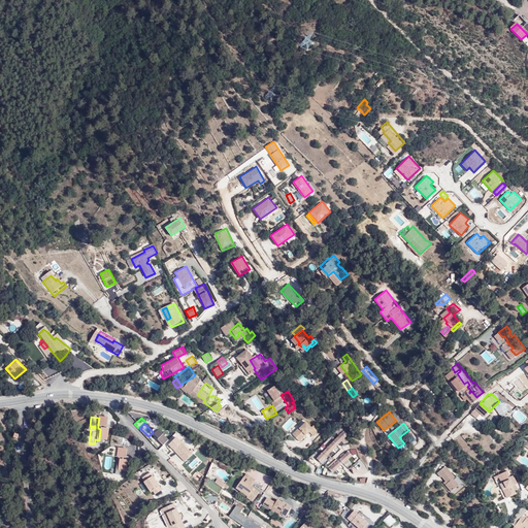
[(152,430),(162,444),(169,439),(159,425),(152,430)]
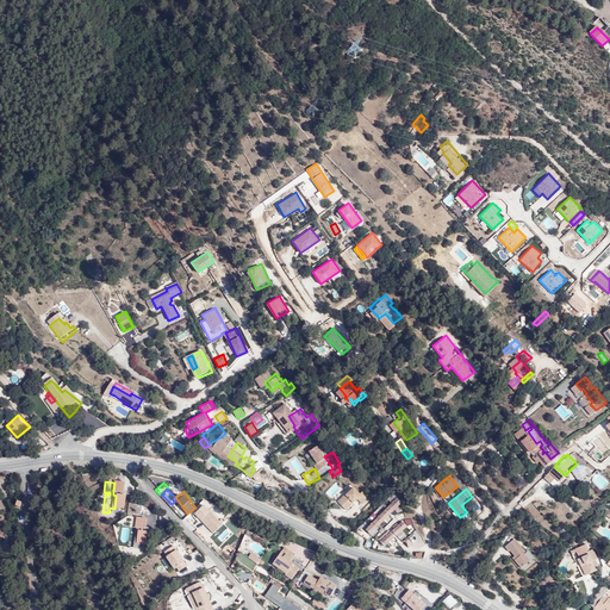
[(363,500),(355,508),(362,515),(374,503),(379,508),(385,502),(379,496),(375,498),(369,492),(362,499),(363,500)]
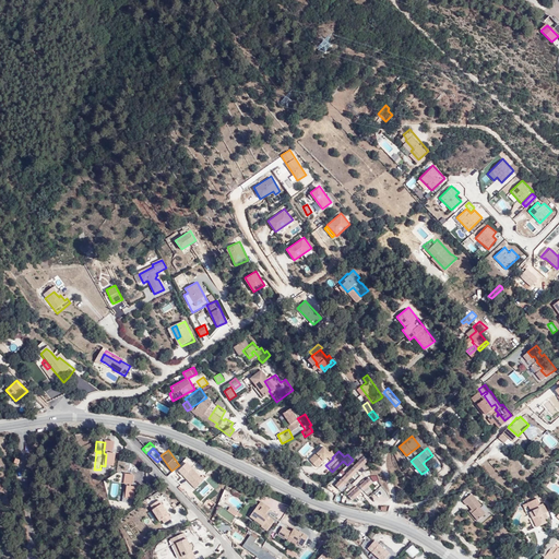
[(340,489),(368,460),(363,454),(335,485),(340,489)]
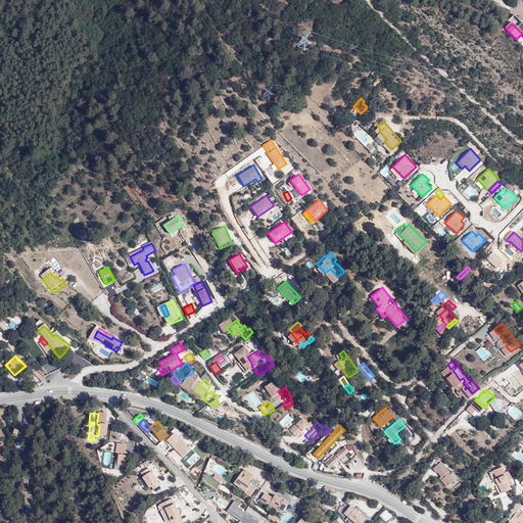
[(117,467),(120,456),(116,455),(117,444),(109,443),(108,453),(113,454),(113,455),(109,455),(107,470),(113,470),(113,466),(117,467)]
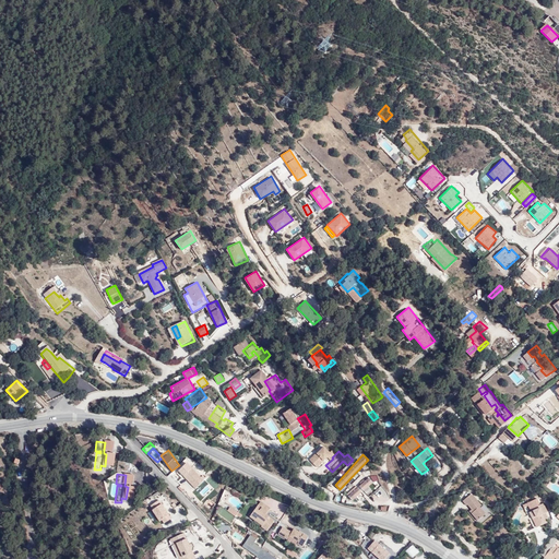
[(192,490),(197,495),(198,494),(204,487),(192,475),(185,483),(190,489),(191,488),(193,489),(192,490)]
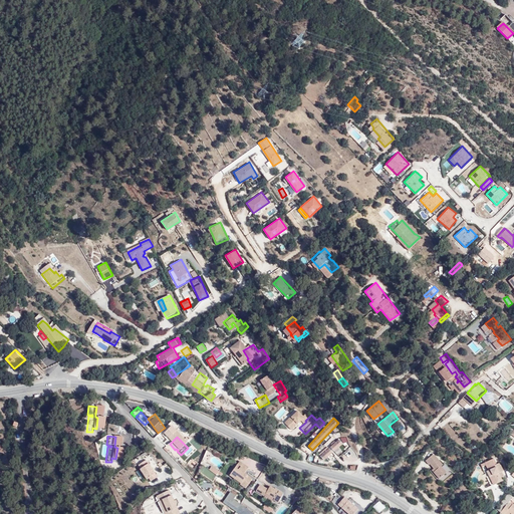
[(348,445),(346,442),(343,444),(339,439),(330,445),(335,453),(348,445)]
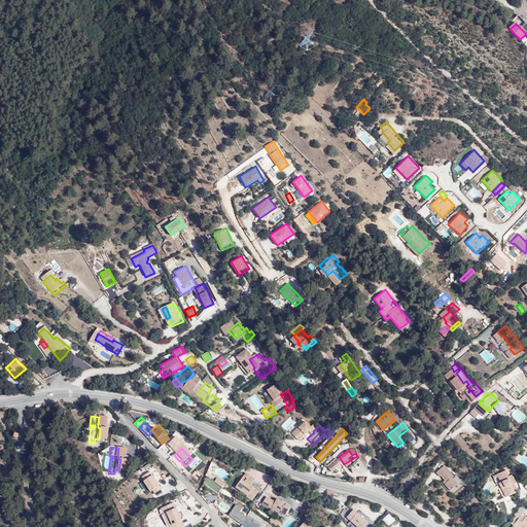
[(452,461),(445,450),(435,457),(438,461),(440,460),(443,465),(441,466),(448,476),(455,470),(450,462),(452,461)]
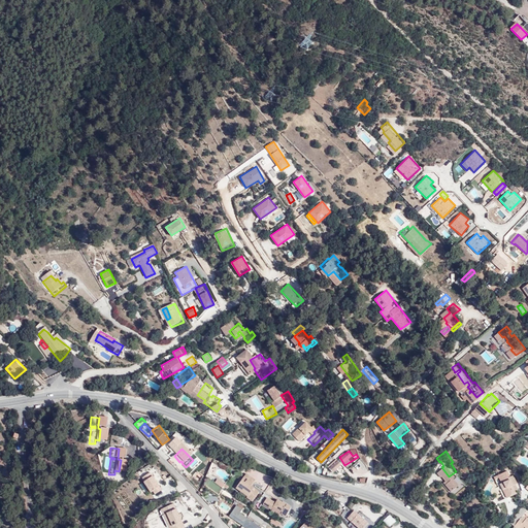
[(352,475),(365,465),(360,459),(348,469),(352,475)]
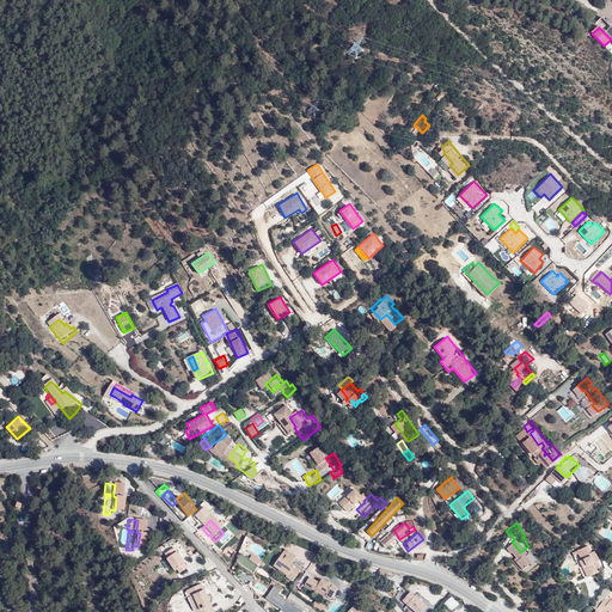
[(391,533),(380,540),(385,548),(396,539),(391,533)]
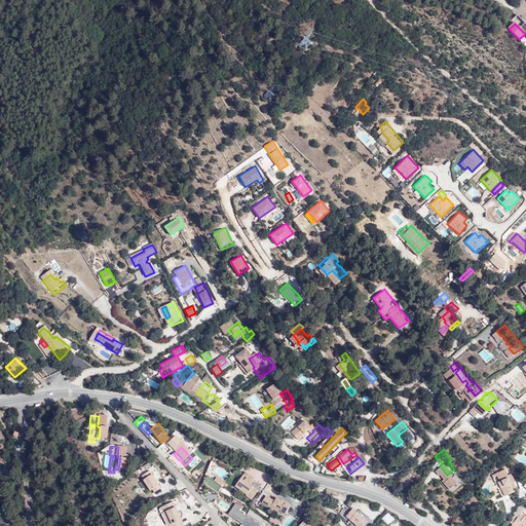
[(497,465),(499,472),(502,471),(499,461),(491,464),(492,467),(497,465)]
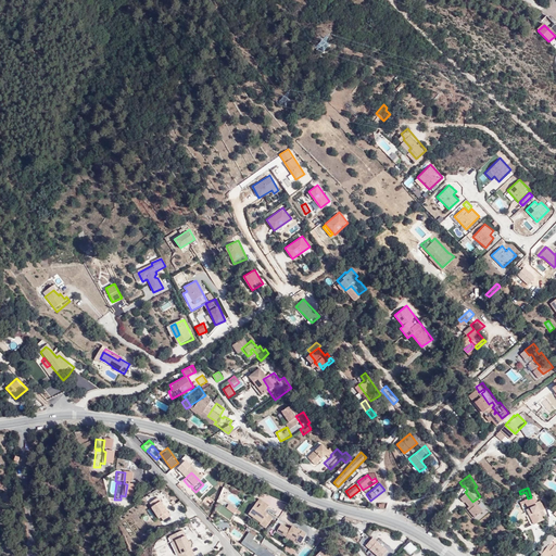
[(531,497),(528,498),(523,500),(526,506),(523,507),(527,516),(540,512),(536,502),(541,501),(538,492),(533,493),(533,496),(531,497)]
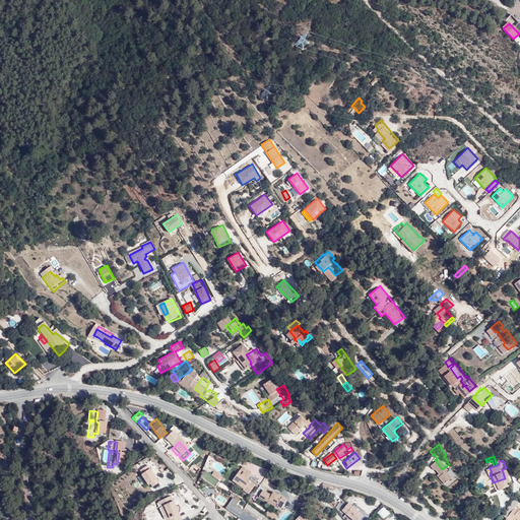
[(190,469),(195,473),(199,468),(194,464),(190,469)]
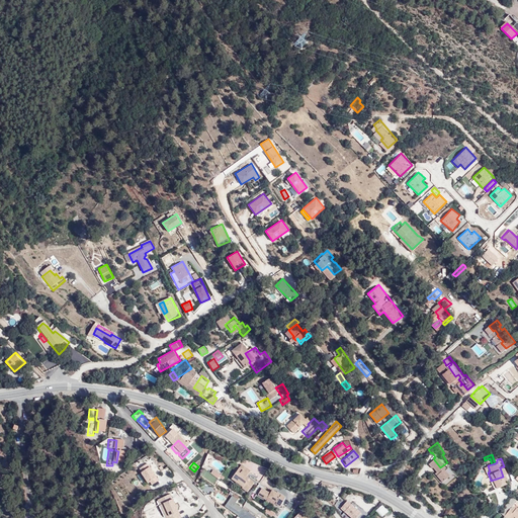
[(153,481),(141,463),(137,466),(139,470),(136,473),(143,483),(145,482),(147,485),(153,481)]
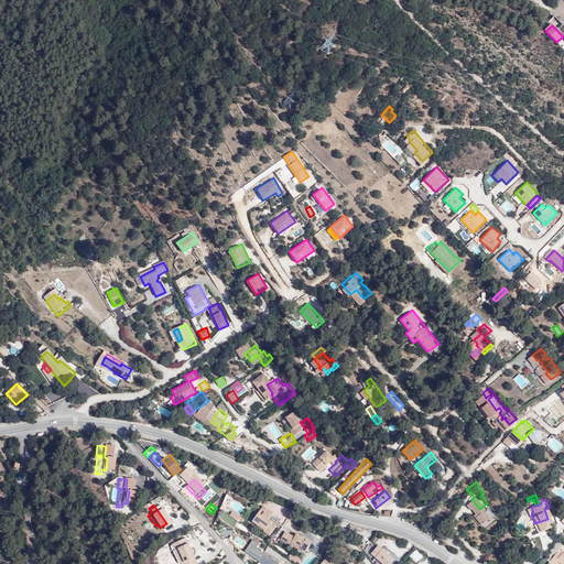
[(218,517),(234,528),(238,520),(223,510),(218,517)]
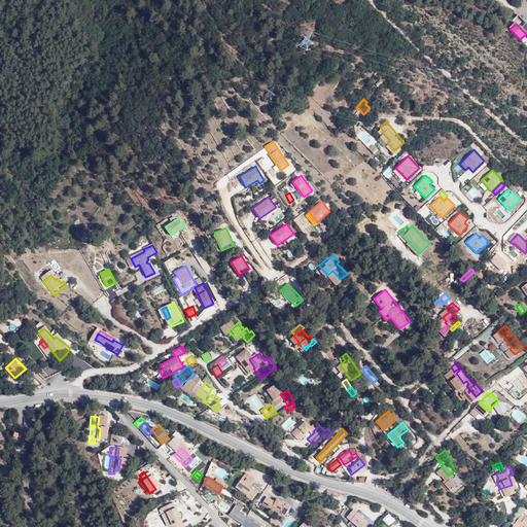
[(248,483),(246,486),(242,484),(237,491),(243,495),(245,492),(251,496),(249,498),(248,500),(253,504),(259,495),(251,490),(255,483),(246,478),(244,481),(248,483)]
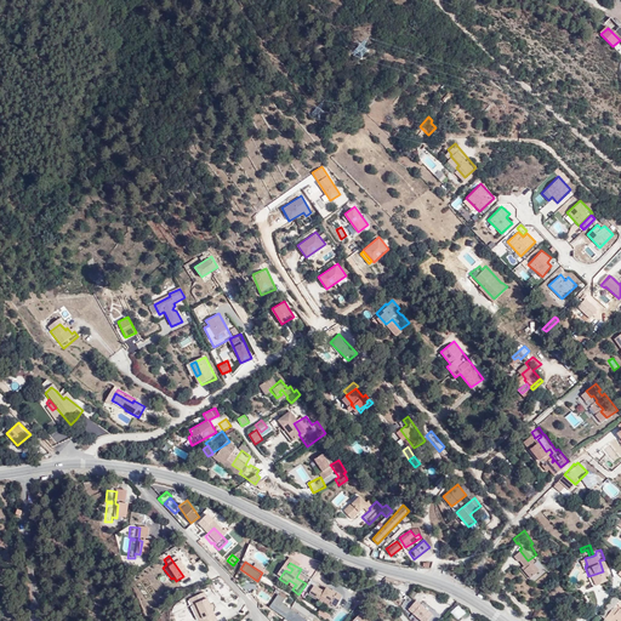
[(312,597),(317,600),(318,598),(324,602),(324,599),(335,605),(334,608),(339,611),(345,600),(329,592),(324,594),(315,590),(312,597)]
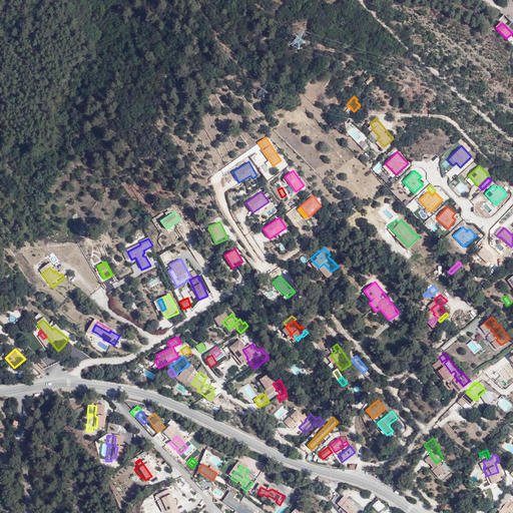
[(156,493),(163,512),(177,512),(179,512),(170,488),(156,493)]
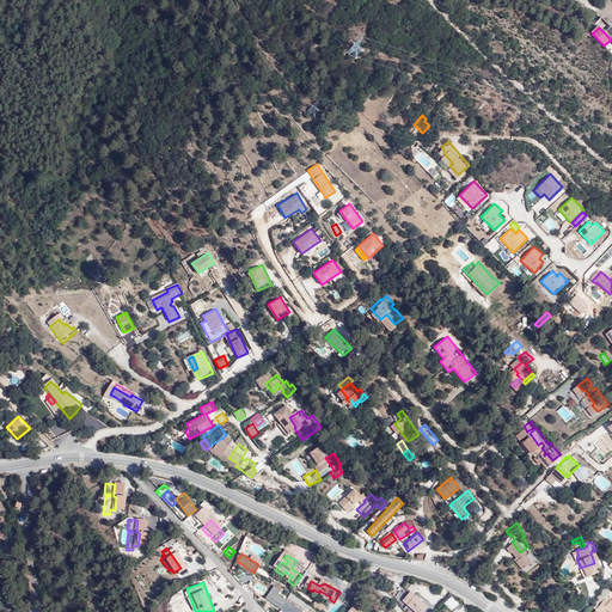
[(274,585),(265,598),(282,609),(279,611),(301,611),(304,610),(280,594),(282,589),(274,585)]
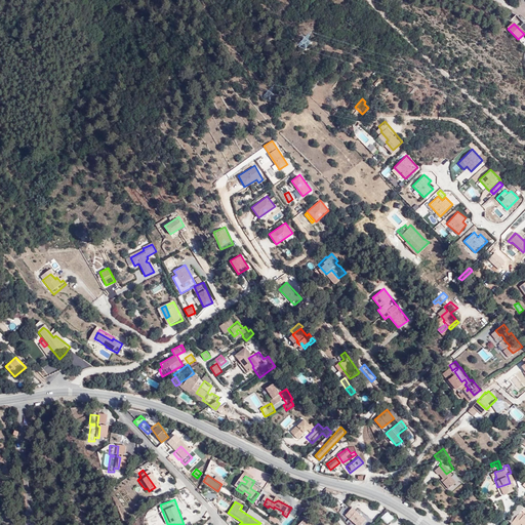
[(346,516),(344,513),(350,509),(347,505),(338,511),(344,518),(346,516)]
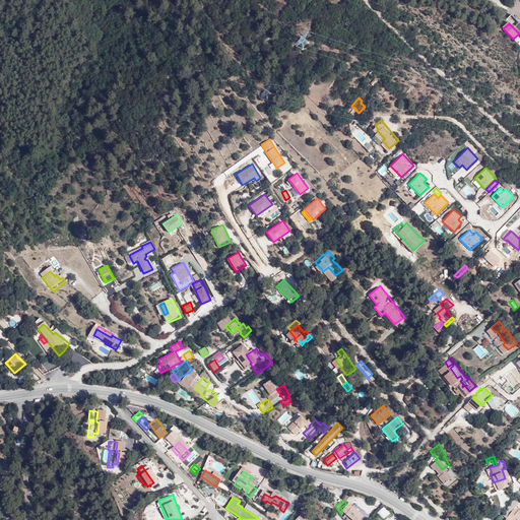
[(500,508),(502,510),(509,501),(507,500),(500,508)]
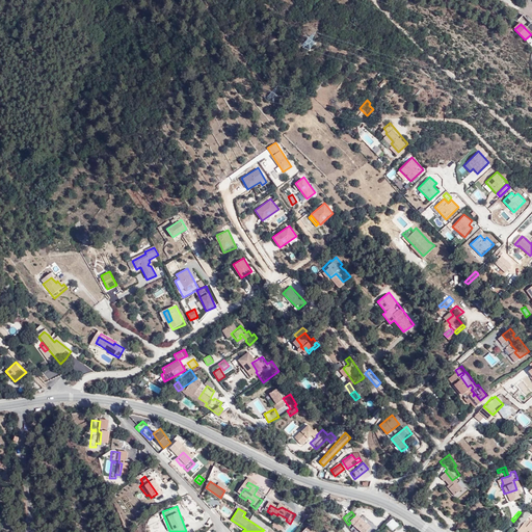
[(521,512),(513,522),(511,524),(514,528),(519,524),(525,530),(523,531),(530,531),(531,530),(531,517),(531,520),(523,512),(521,512)]
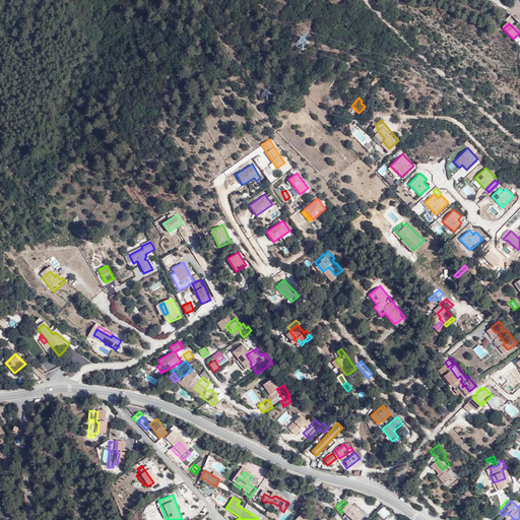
[(341,512),(354,519),(358,519),(363,512),(347,502),(341,512)]
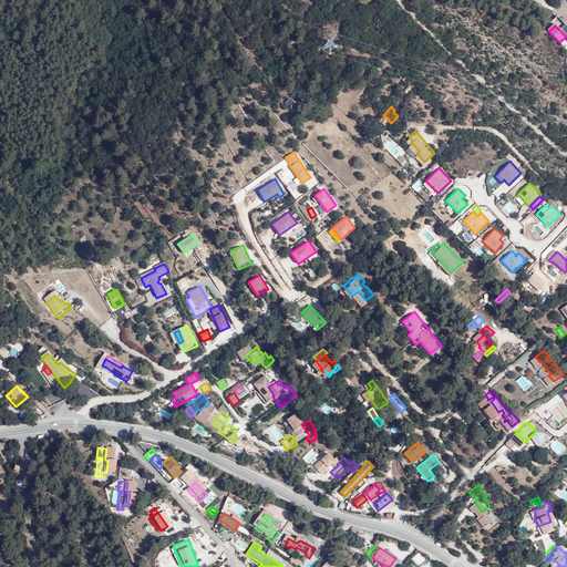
[(418,552),(411,558),(418,566),(425,559),(418,552)]
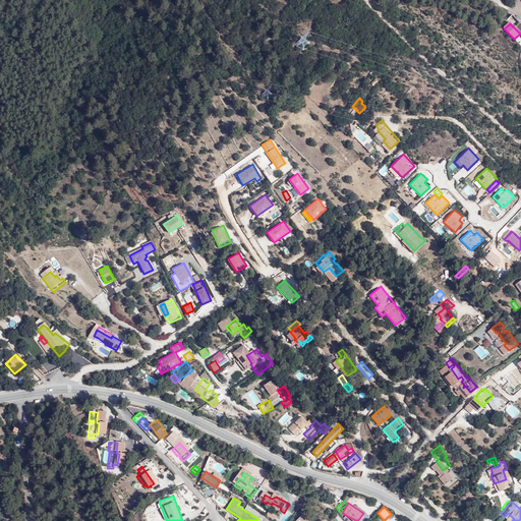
[(269,510),(266,515),(275,520),(278,516),(269,510)]
